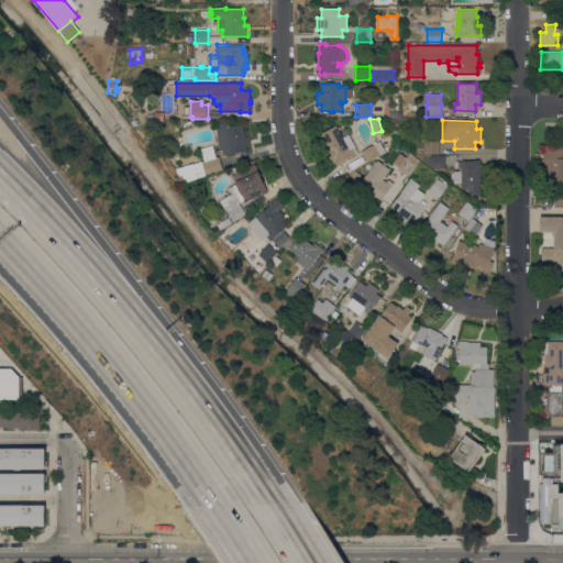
[(232,122),(232,125),(243,123),(244,132),(245,132),(247,140),(250,140),(250,143),(247,144),(246,145),(247,151),(223,155),(222,151),(220,151),(216,123),(232,122)]
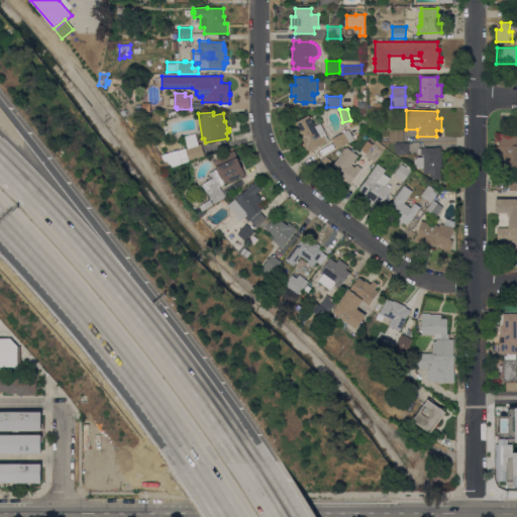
[(309,115),(310,117),(311,116),(313,118),(311,119),(315,126),(320,123),(326,133),(325,134),(329,139),(307,152),(302,143),(305,142),(301,135),(302,135),(295,123),(309,115)]
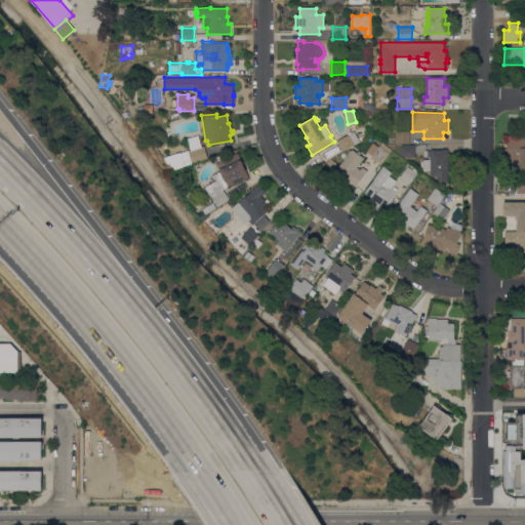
[(336,140),(349,134),(348,133),(351,131),(352,132),(354,131),(358,138),(364,134),(365,137),(342,151),(336,140)]
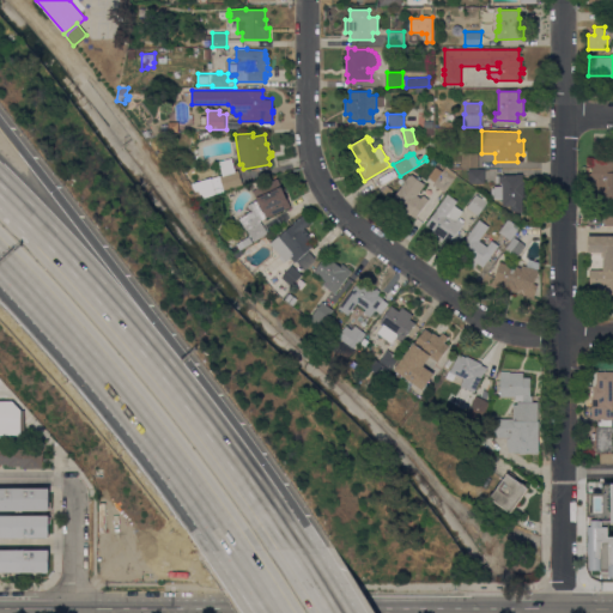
[(478,153),(478,168),(461,168),(461,153),(478,153)]
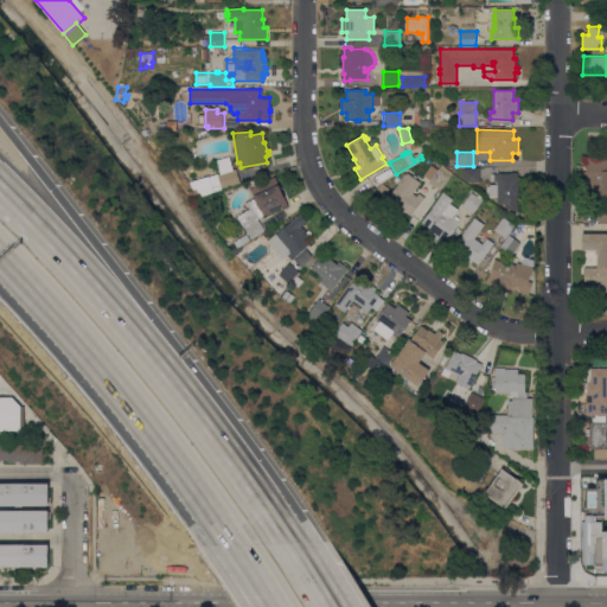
[(217,160),(229,157),(234,170),(236,168),(241,183),(222,189),(222,187),(213,190),(210,177),(221,173),(217,160)]
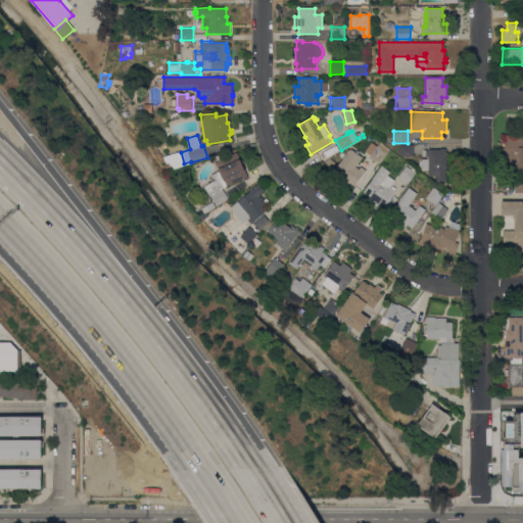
[(522,135),(522,170),(506,170),(505,135),(522,135)]
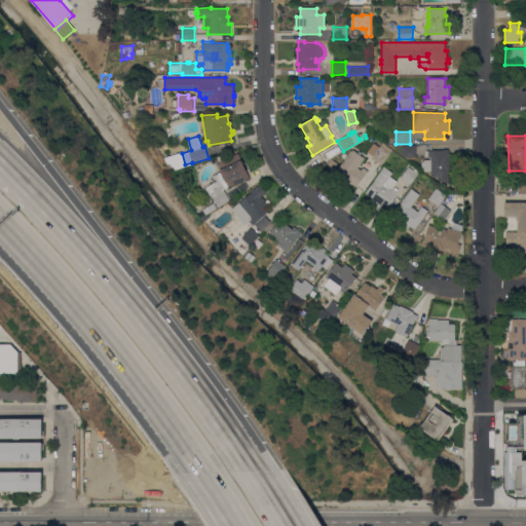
[(381,164),(372,157),(373,156),(367,152),(374,143),(380,147),(382,144),(391,150),(381,164)]
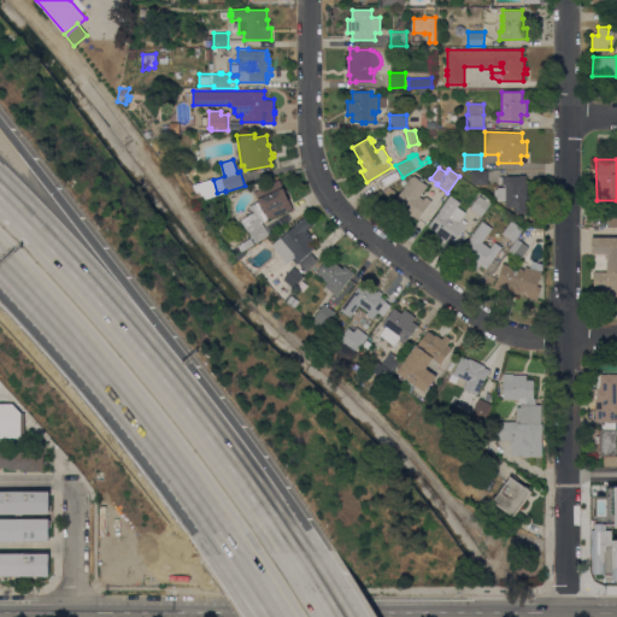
[(471,171),(488,171),(488,184),(474,184),(471,182),(471,171)]
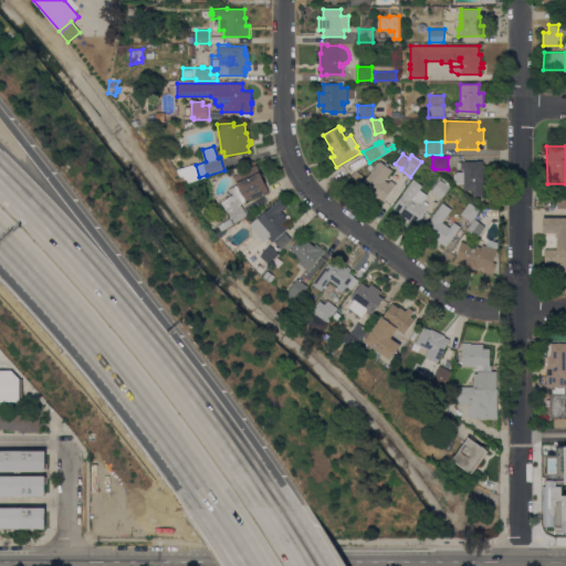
[(482,167),(483,167),(483,182),(482,182),(482,196),(472,196),(472,190),(464,190),(464,184),(457,184),(457,181),(454,181),(453,174),(457,174),(457,171),(464,171),(464,169),(458,169),(458,161),(464,161),(477,161),(477,160),(482,160),(482,167)]
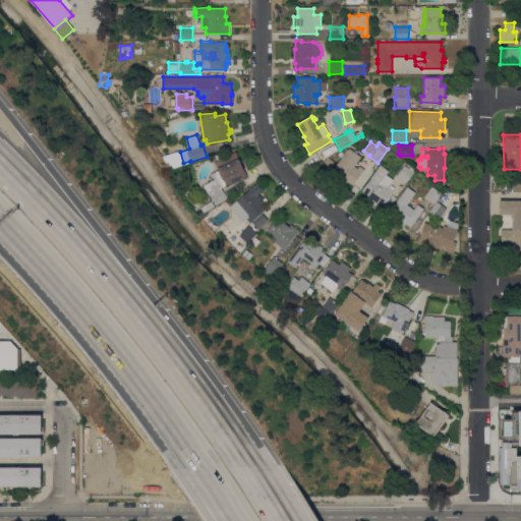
[(353,185),(348,182),(347,182),(346,184),(343,182),(344,180),(339,176),(339,175),(333,170),(349,149),(350,149),(354,152),(355,150),(357,152),(356,153),(361,157),(354,166),(357,168),(359,166),(364,169),(353,185)]
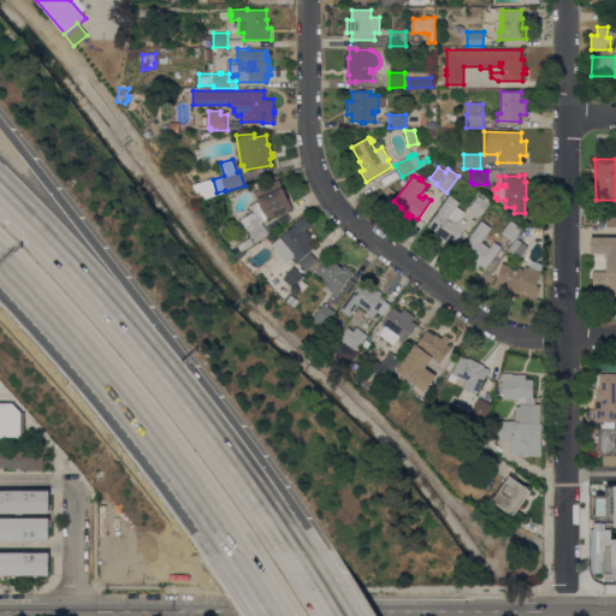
[(262,221),(270,235),(255,242),(249,231),(248,231),(241,219),(254,212),(250,206),(259,201),(254,191),(258,190),(278,179),(292,206),(271,218),(270,217),(262,221)]
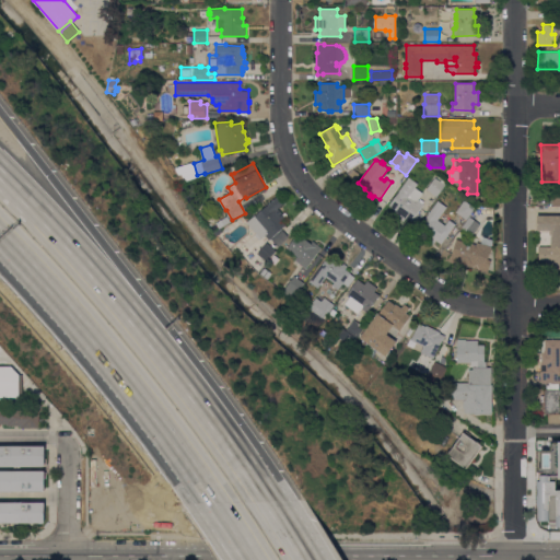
[(418,184),(415,187),(422,193),(418,200),(419,200),(420,199),(424,201),(422,203),(423,203),(411,221),(406,218),(404,221),(394,214),(396,210),(389,205),(409,177),(418,184)]
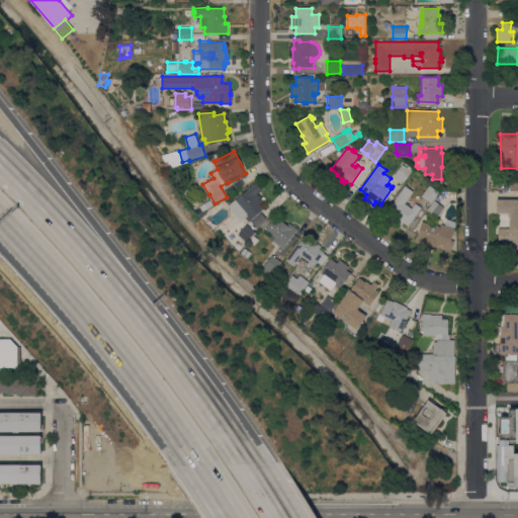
[(407,167),(409,165),(414,168),(404,182),(395,175),(403,164),(407,167)]
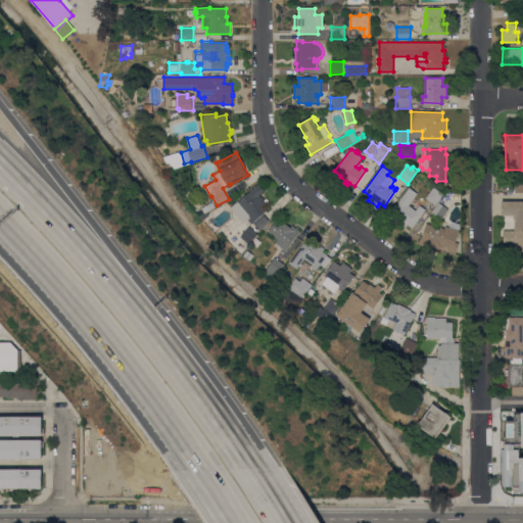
[(237,185),(247,178),(251,184),(241,191),(237,185)]
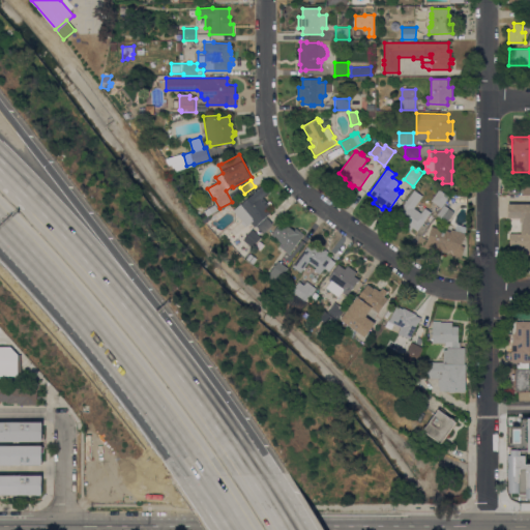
[(257,225),(255,227),(252,223),(247,226),(234,210),(241,203),(242,204),(254,194),(262,185),(268,193),(263,197),(268,203),(270,201),(272,204),(267,208),(271,212),(265,217),(271,225),(263,232),(257,225)]
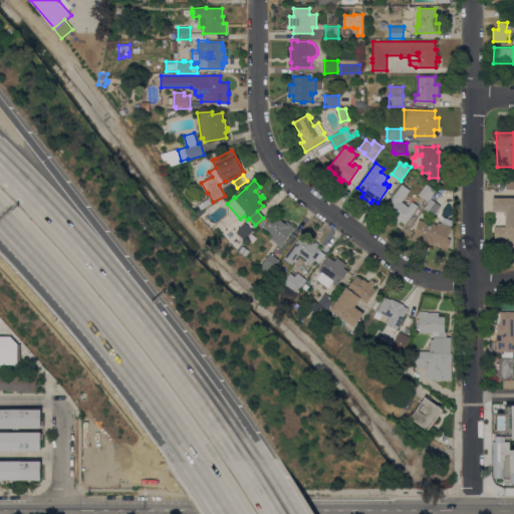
[(222,188),(233,182),(237,188),(226,195),(222,188)]
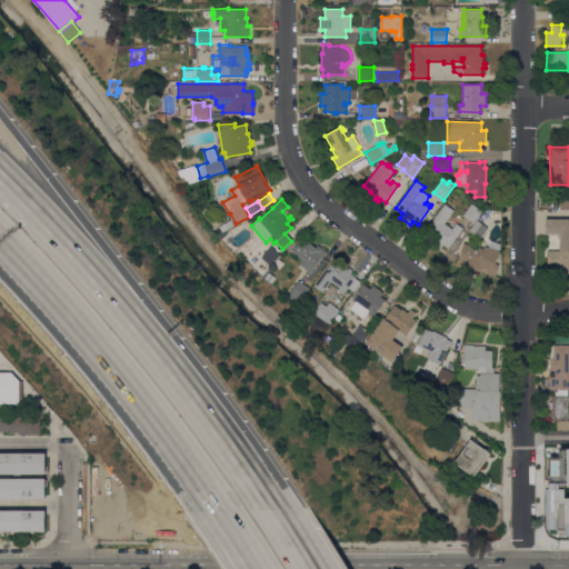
[(453,210),(445,223),(452,229),(457,223),(462,228),(448,248),(442,243),(440,247),(437,245),(438,242),(431,237),(432,236),(426,231),(445,203),(453,210)]
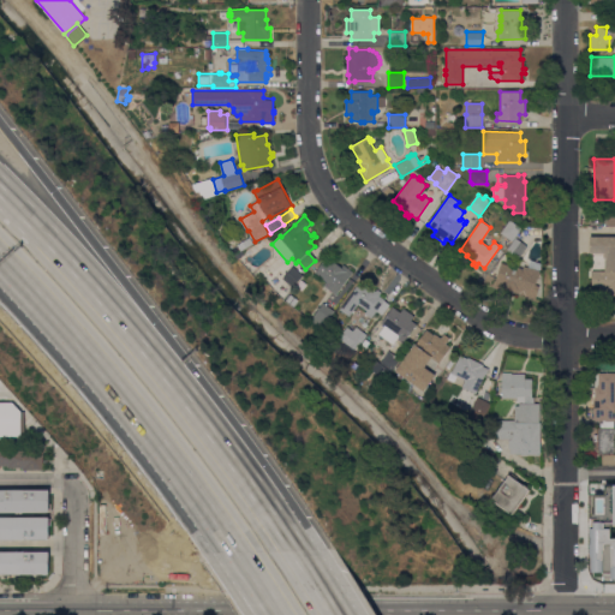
[(521,228),(512,240),(501,232),(509,220),(521,228)]
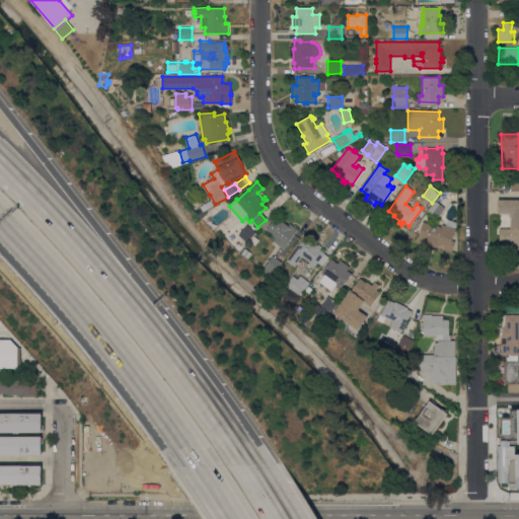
[(204,212),(200,206),(211,200),(215,206),(204,212)]
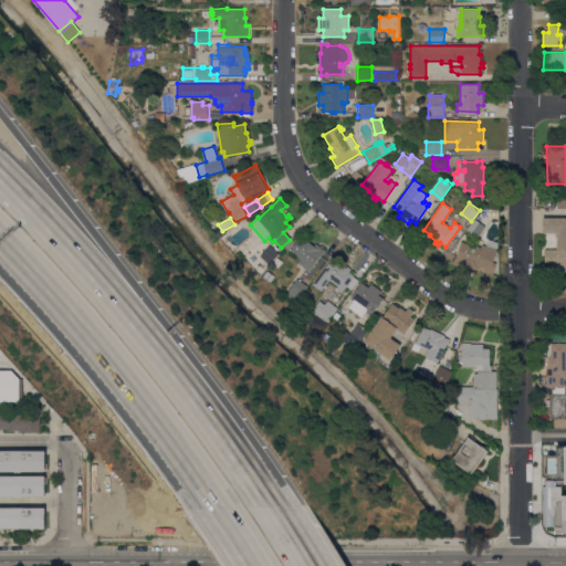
[(565,218),(565,272),(561,272),(561,266),(548,266),(548,249),(557,249),(557,238),(555,238),(555,232),(543,232),(543,218),(565,218)]
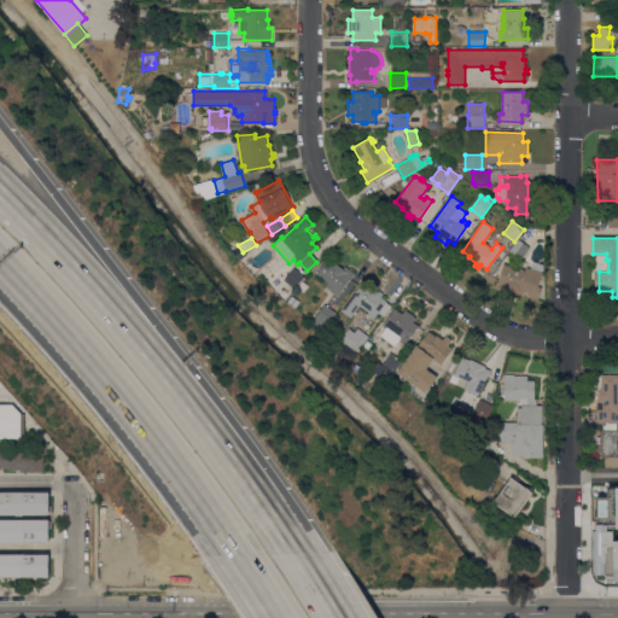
[(530,248),(520,260),(514,255),(512,257),(507,255),(509,251),(518,239),(530,248)]
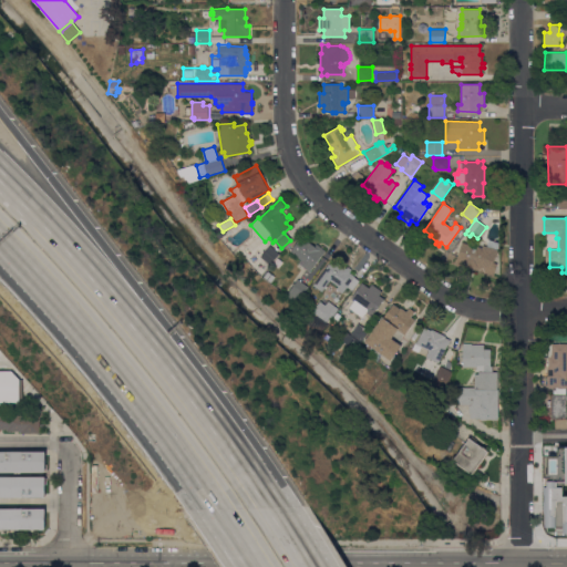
[(326,250),(315,264),(317,265),(315,268),(313,267),(307,275),(300,270),(303,267),(299,263),(301,259),(290,251),(301,237),(308,241),(315,246),(317,244),(326,250)]
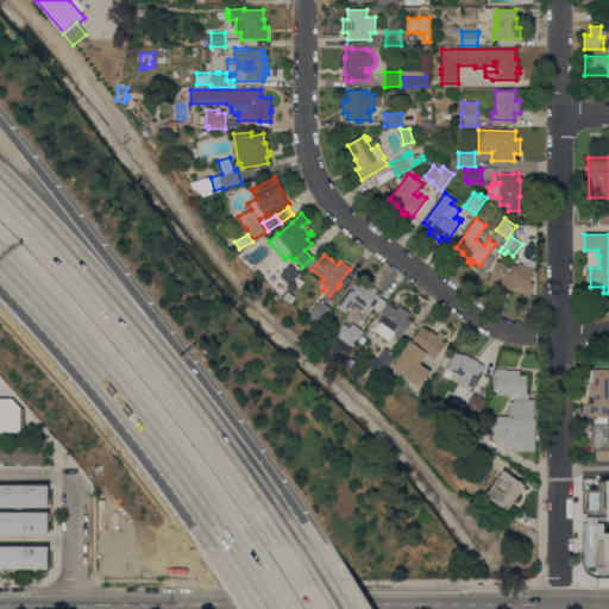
[(512,264),(513,263),(514,264),(514,265),(518,267),(519,263),(534,269),(531,282),(534,283),(531,296),(489,282),(497,259),(512,264)]
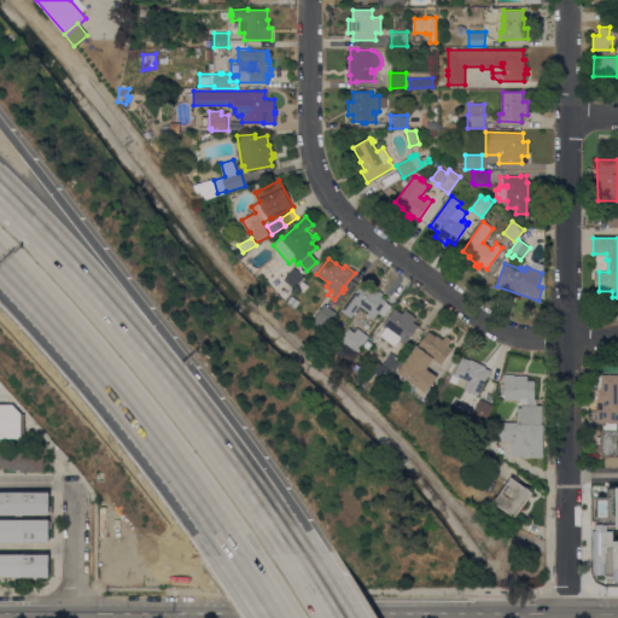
[(305,277),(295,289),(284,280),(295,267),(305,277)]
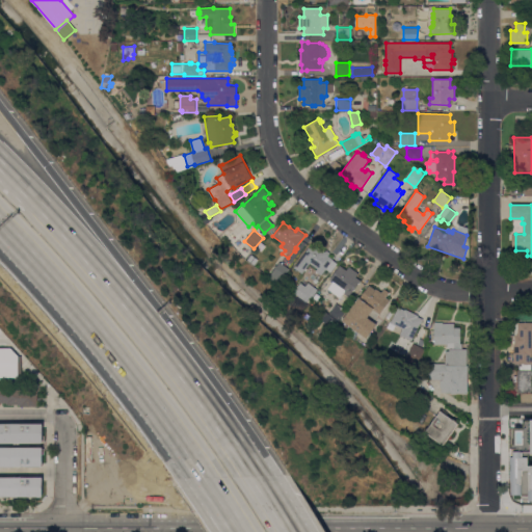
[(312,243),(318,248),(319,247),(325,251),(326,250),(329,253),(328,255),(329,255),(328,256),(334,259),(333,260),(337,263),(330,272),(326,269),(321,275),(316,271),(318,268),(310,263),(307,268),(308,268),(306,271),(304,270),(302,273),(294,267),(312,243)]
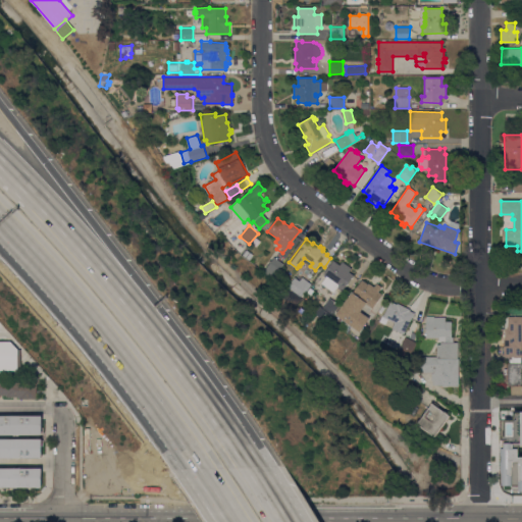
[(244,256),(248,250),(254,254),(250,260),(244,256)]
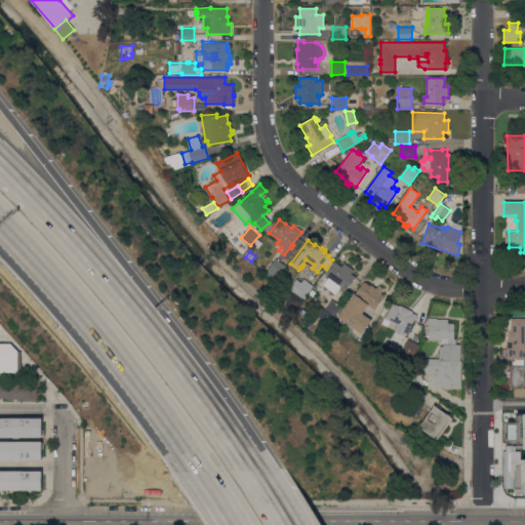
[(285,265),(275,280),(266,274),(272,265),(270,264),(272,261),(273,263),(276,258),(285,265)]
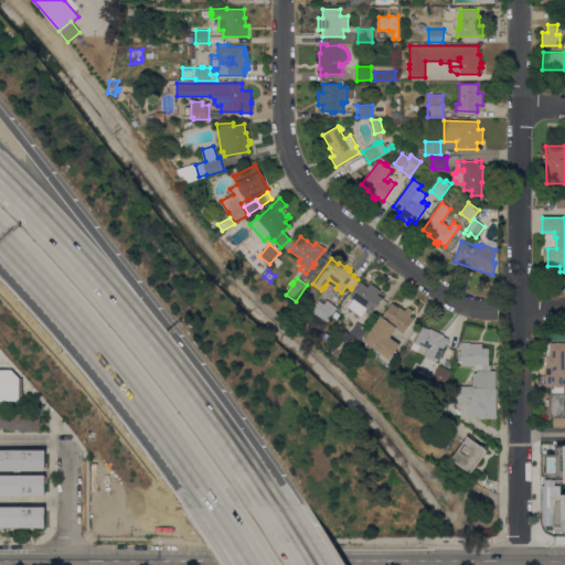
[(369,287),(371,283),(381,290),(377,294),(383,298),(371,315),(365,311),(362,316),(349,307),(351,302),(348,299),(350,296),(351,296),(361,281),(369,287)]
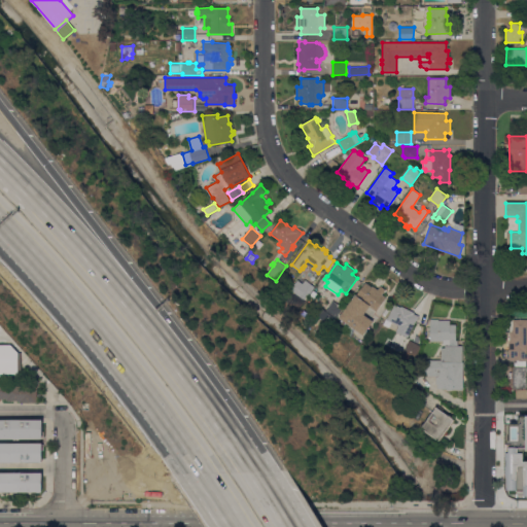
[(315,287),(306,301),(295,293),(297,291),(295,290),(295,289),(293,287),(301,276),(315,287)]
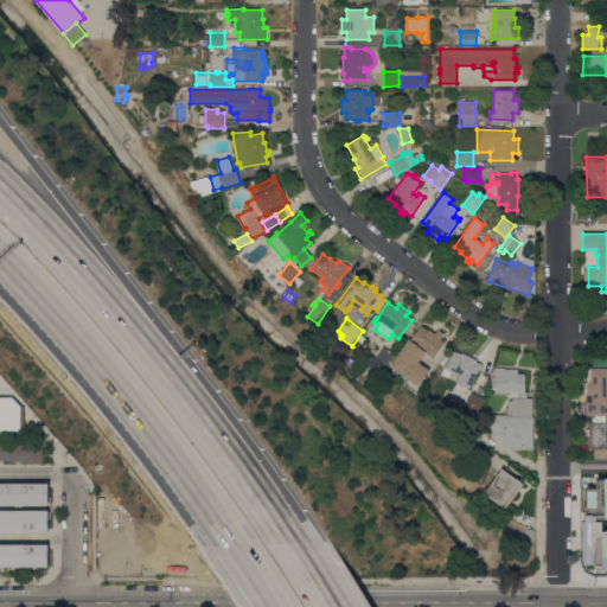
[(409,379),(408,381),(402,376),(403,375),(400,371),(398,374),(393,369),(394,368),(390,365),(410,339),(421,325),(429,331),(429,330),(435,333),(439,330),(445,333),(440,339),(445,343),(434,358),(426,352),(420,362),(430,370),(419,387),(409,379)]
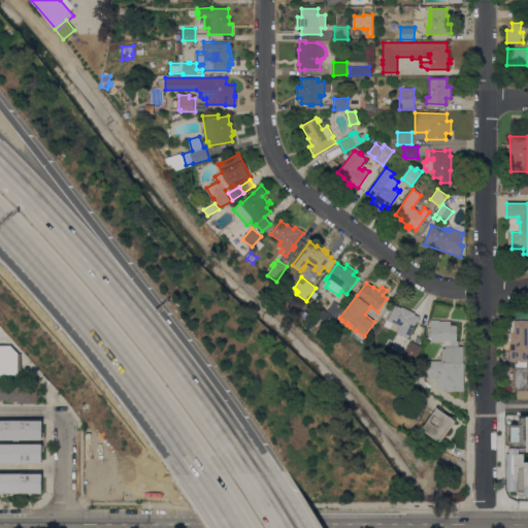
[(344,308),(333,323),(325,316),(327,312),(326,312),(334,301),(344,308)]
